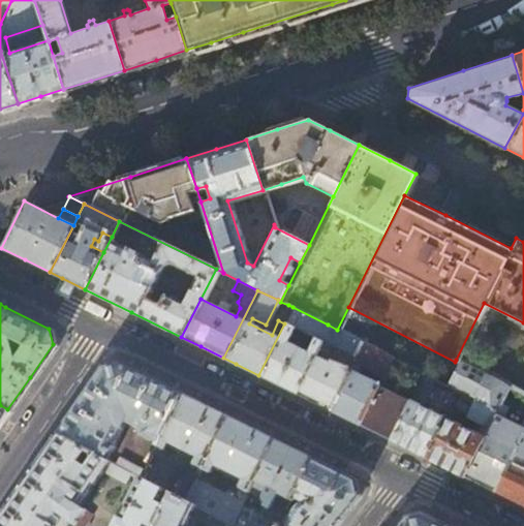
[(295,393),(328,325),(293,307),(290,311),(284,323),(258,375),(275,383),(295,393)]
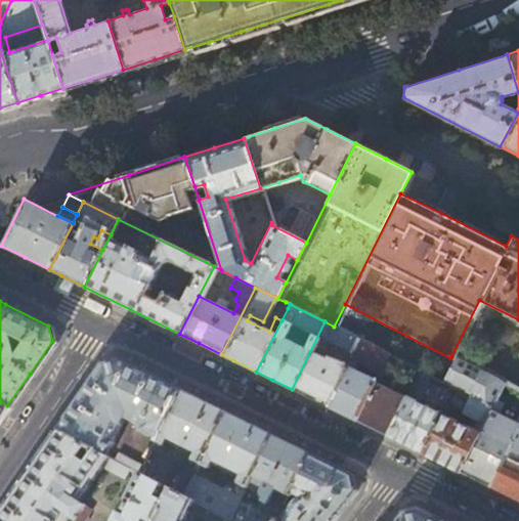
[(358,338),(334,327),(325,321),(292,389),(307,397),(325,405),(346,365),(327,356),(326,357),(319,355),(325,345),(320,343),(323,337),(347,349),(344,356),(349,359),(358,338)]
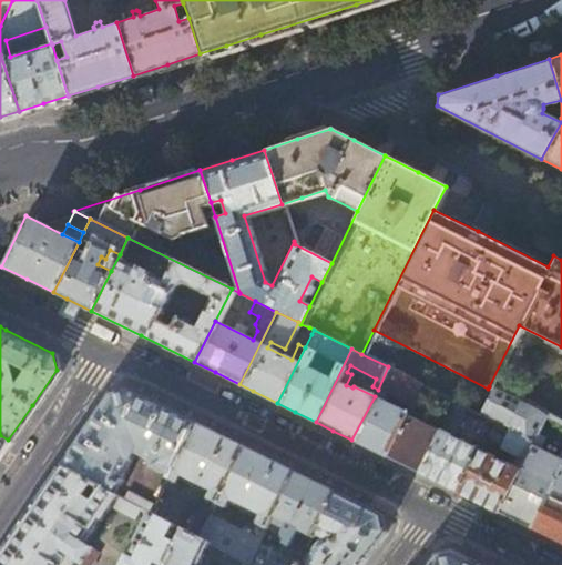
[(409,402),(419,382),(388,366),(378,390),(375,396),(351,440),(364,446),(382,455),(400,419),(409,402)]
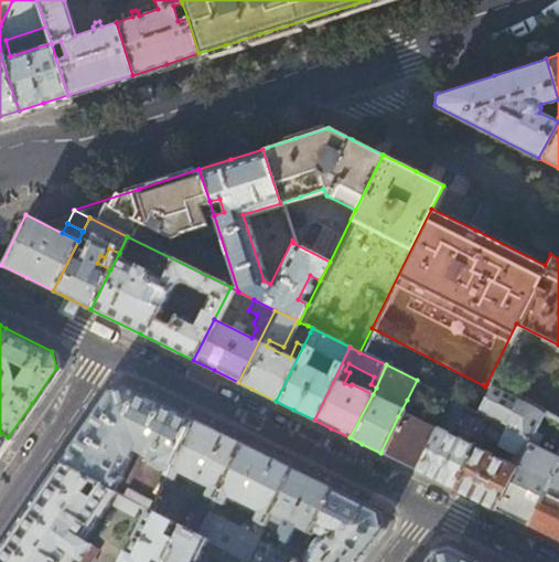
[(425,384),(417,380),(407,400),(440,416),(441,416),(449,400),(423,386),(425,384)]
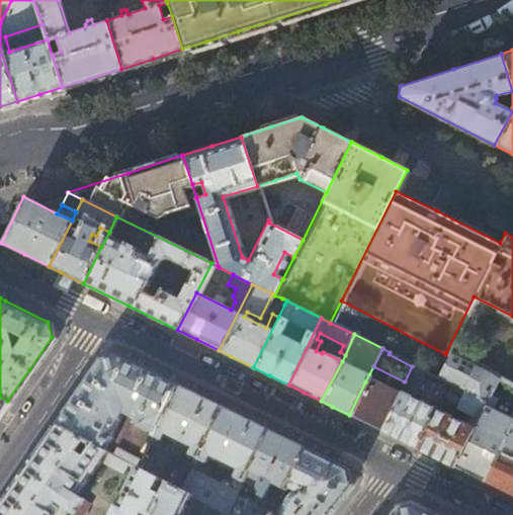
[(75,391),(53,423),(100,448),(110,434),(107,433),(119,410),(137,418),(135,422),(150,430),(173,382),(134,363),(112,352),(98,357),(75,391)]
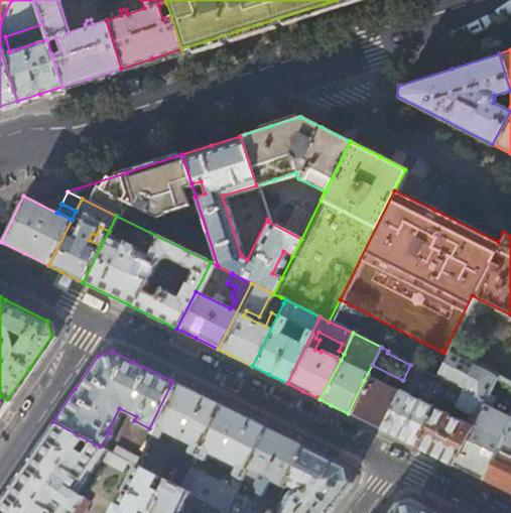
[(510,384),(444,351),(443,353),(432,376),(443,381),(481,399),(473,415),(468,425),(449,463),(459,469),(480,479),(510,416),(510,384)]
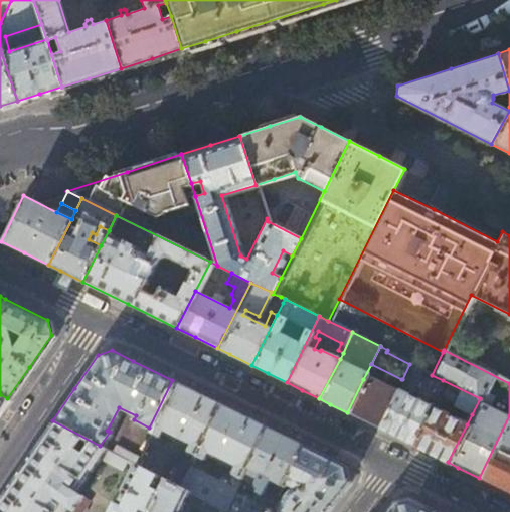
[(432,375),(409,364),(402,379),(425,390),(432,375)]
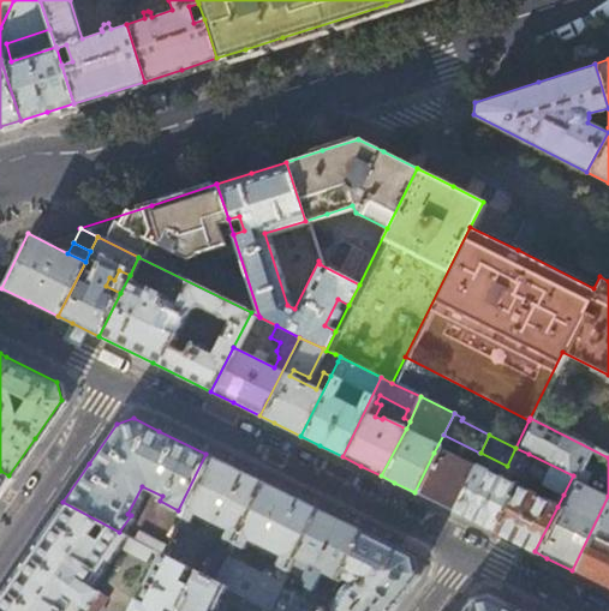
[(471,471),(434,453),(415,492),(430,499),(451,510),(471,471)]
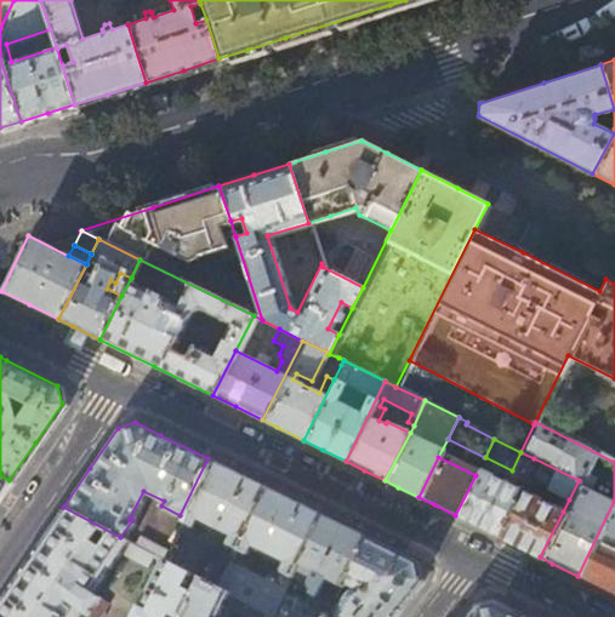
[(233,470),(208,458),(180,515),(174,529),(183,532),(192,516),(226,532),(222,541),(229,544),(225,553),(216,549),(201,578),(214,584),(226,560),(233,546),(262,486),(233,470)]
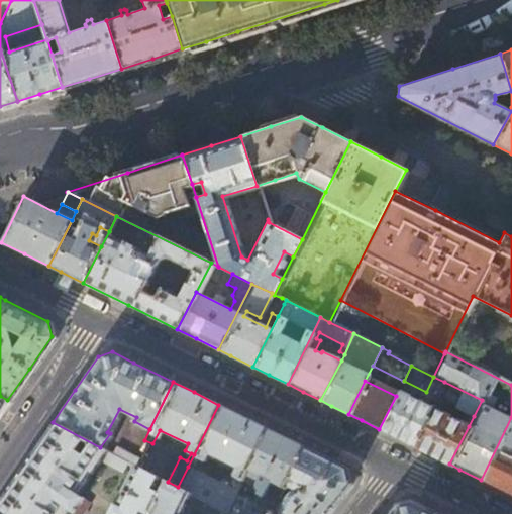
[(444,382),(431,407),(412,445),(436,457),(449,464),(469,426),(444,414),(452,405),(474,416),(482,400),(444,382)]
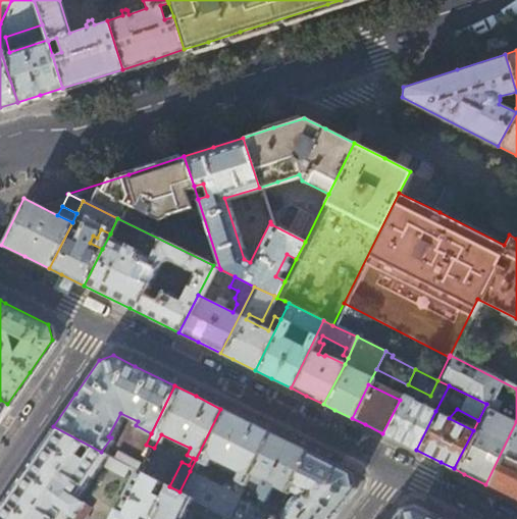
[(402,395),(400,400),(382,433),(395,439),(416,450),(435,411),(414,401),(415,398),(411,396),(409,398),(402,395)]
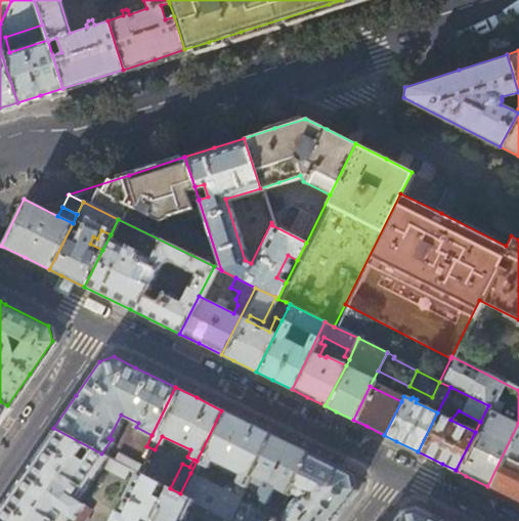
[(243,421),(221,410),(197,461),(205,466),(209,458),(238,472),(228,491),(190,473),(180,493),(190,500),(225,517),(234,497),(242,484),(267,433),(243,421)]
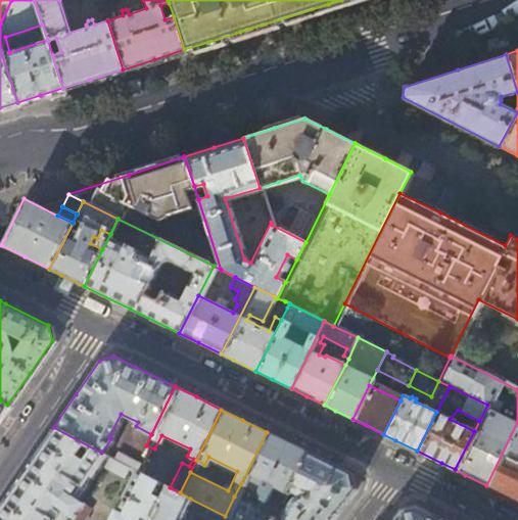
[(517,422),(486,485),(500,491),(517,500),(517,422)]
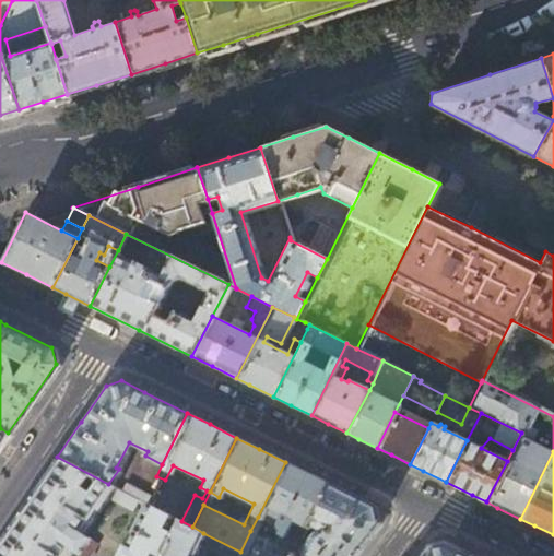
[(112,486),(108,484),(57,457),(35,488),(0,539),(0,555),(62,555),(68,548),(75,554),(86,536),(80,532),(112,486)]
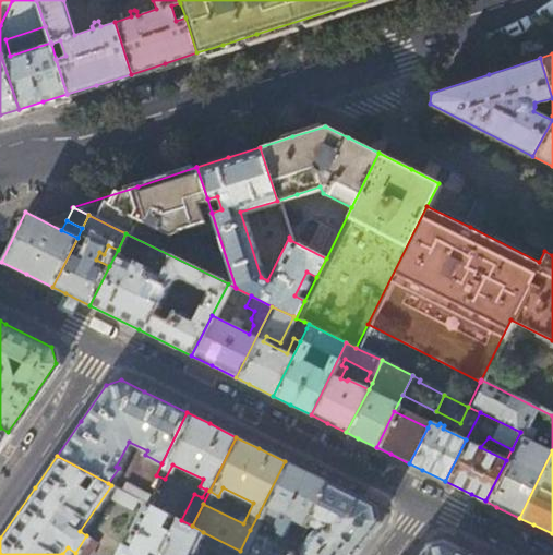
[(305,472),(285,461),(257,516),(269,521),(273,521),(273,522),(273,525),(275,526),(276,527),(274,530),(280,534),(289,517),(303,525),(325,482),(305,472)]
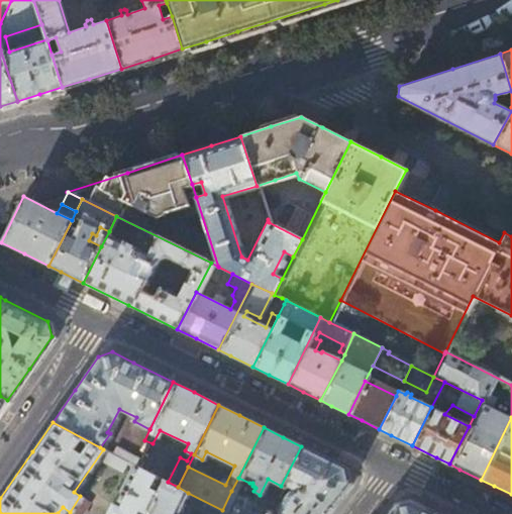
[(320,456),(301,446),(281,486),(292,492),(291,492),(288,494),(285,496),(285,498),(281,498),(279,502),(281,503),(280,505),(273,502),(269,510),(266,513),(320,513),(346,483),(343,468),(320,456)]
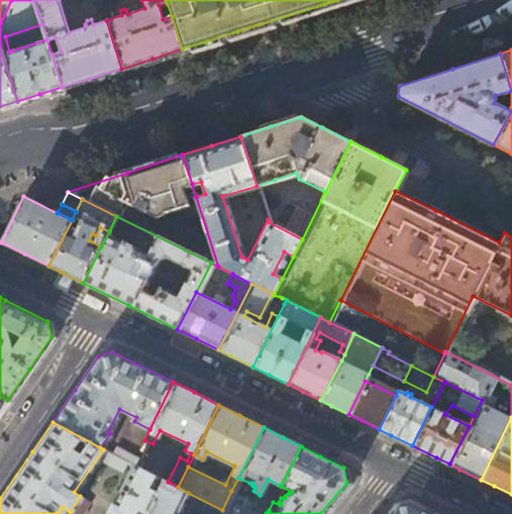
[(143,513),(147,513),(159,494),(149,488),(156,477),(131,465),(105,513),(136,513),(138,511),(143,513)]
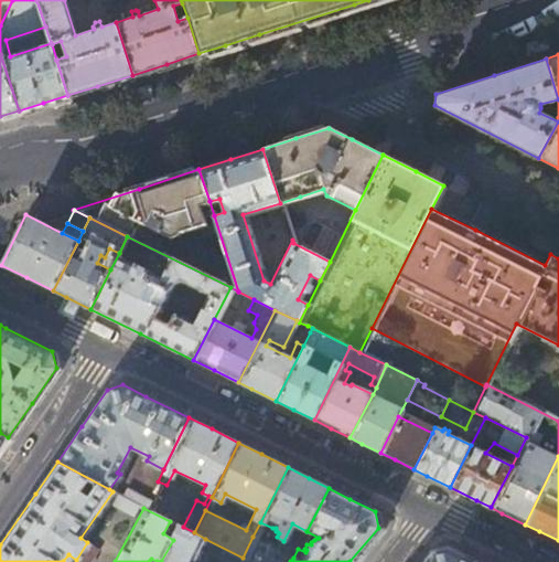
[(192,561),(205,539),(194,532),(183,527),(181,526),(173,540),(161,561),(249,561),(244,559),(242,561),(192,561)]
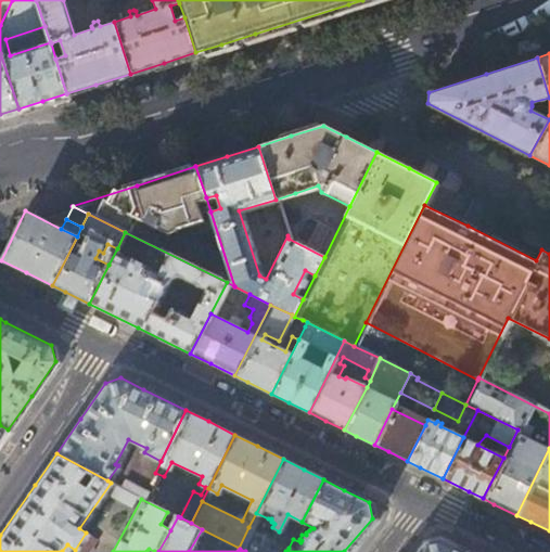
[(285,551),(289,548),(248,527),(239,548),(240,549),(245,551),(285,551)]
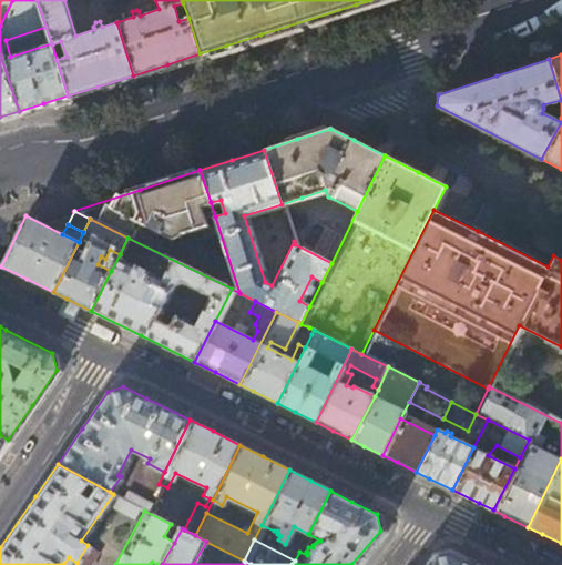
[(473,564),(477,562),(461,554),(449,547),(432,553),(422,564),(473,564)]
